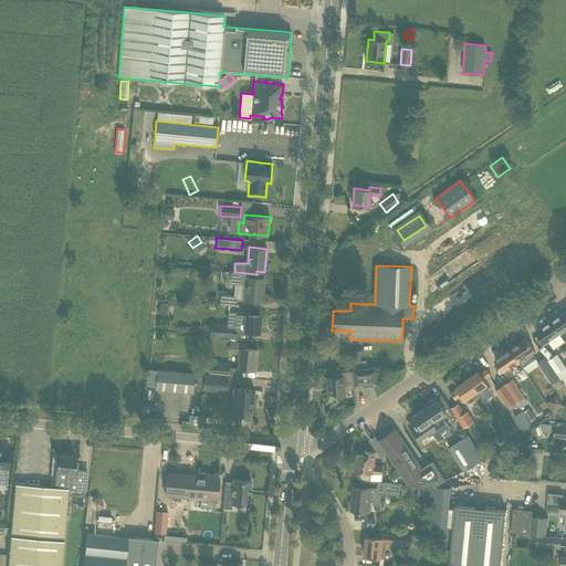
[(230,271),(229,283),(236,284),(234,296),(238,296),(237,297),(244,297),(244,300),(251,300),(262,301),(264,278),(257,278),(257,274),(236,272),(234,272),(230,271)]
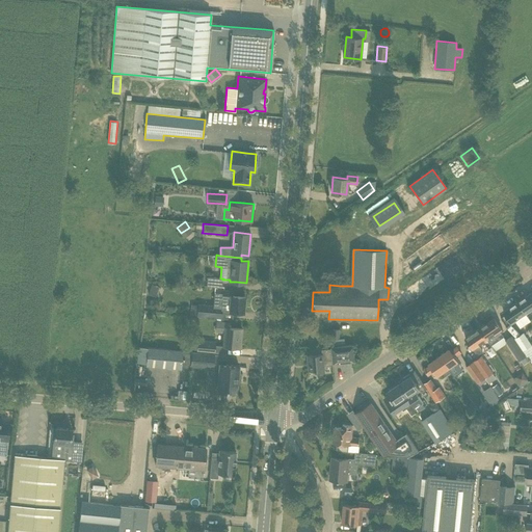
[(222,278),(208,277),(207,286),(222,288),(222,278)]
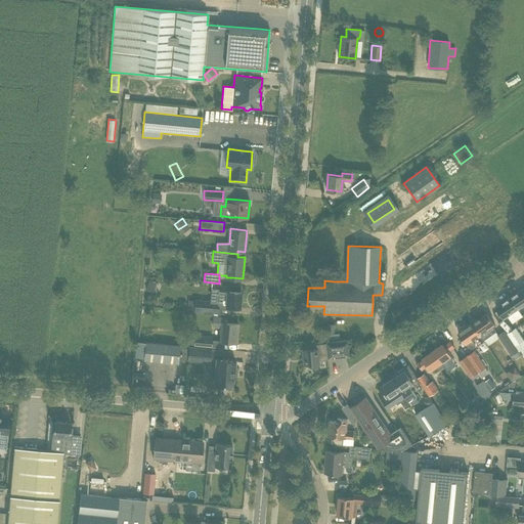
[(146,290),(153,292),(156,281),(149,279),(146,290)]
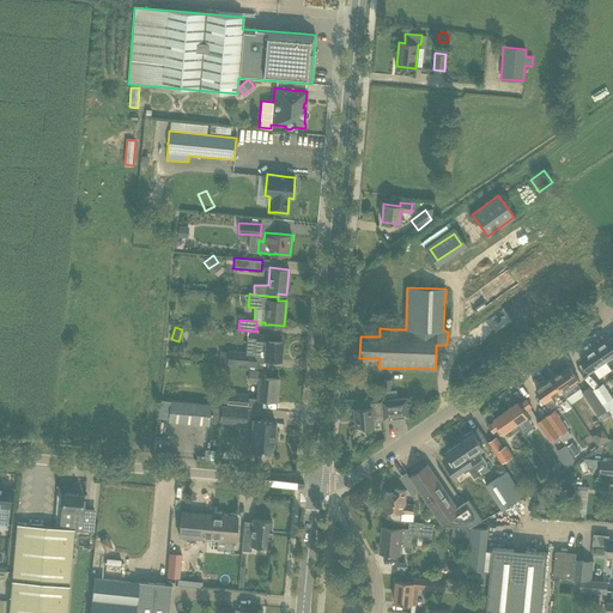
[(254,368),(255,358),(280,359),(281,343),(267,340),(267,335),(256,334),(255,352),(228,350),(228,352),(220,352),(219,363),(226,363),(226,364),(249,366),(254,368)]
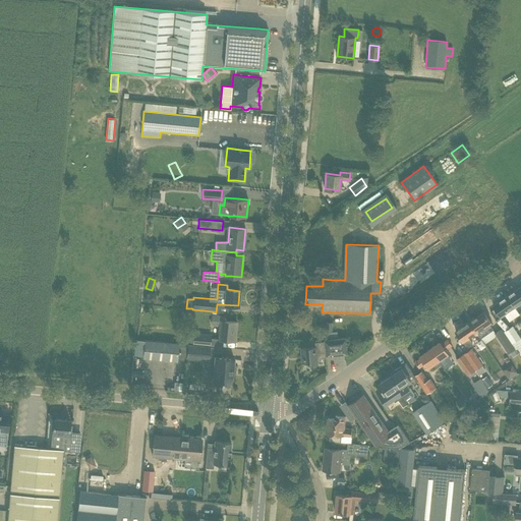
[(520,286),(507,296),(515,307),(520,302),(520,286)]
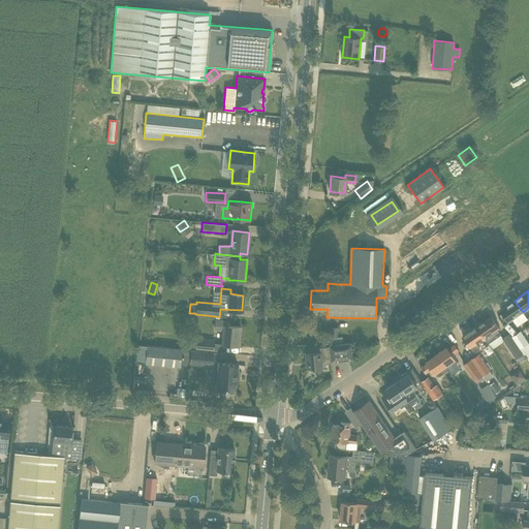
[(515,301),(500,310),(506,318),(508,321),(512,319),(518,327),(528,319),(527,318),(523,312),(515,301)]
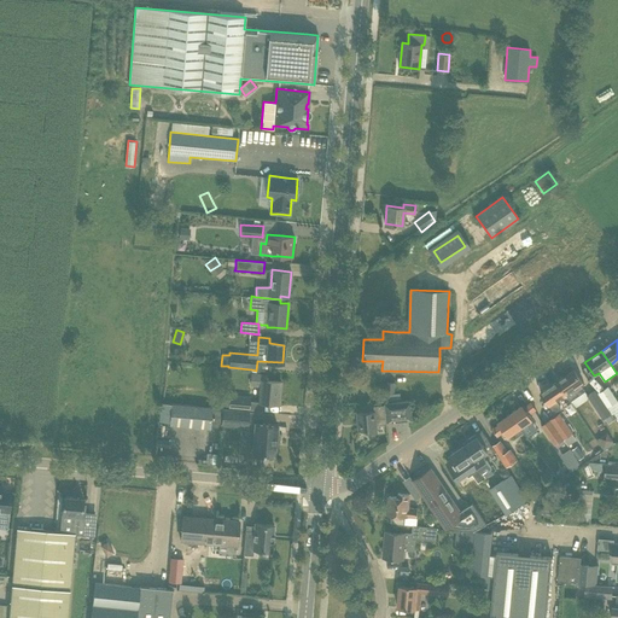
[(251,369),(250,385),(261,386),(258,402),(277,403),(278,391),(280,391),(281,382),(269,380),(264,380),(264,375),(256,374),(256,371),(251,369)]
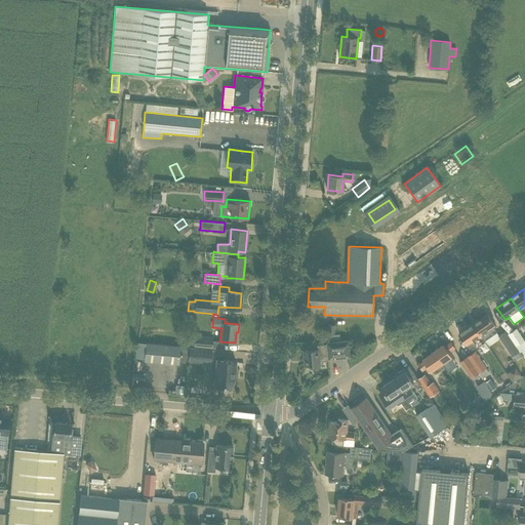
[(487,314),(474,324),(481,335),(485,340),(497,332),(494,328),(496,327),(493,323),(487,314)]
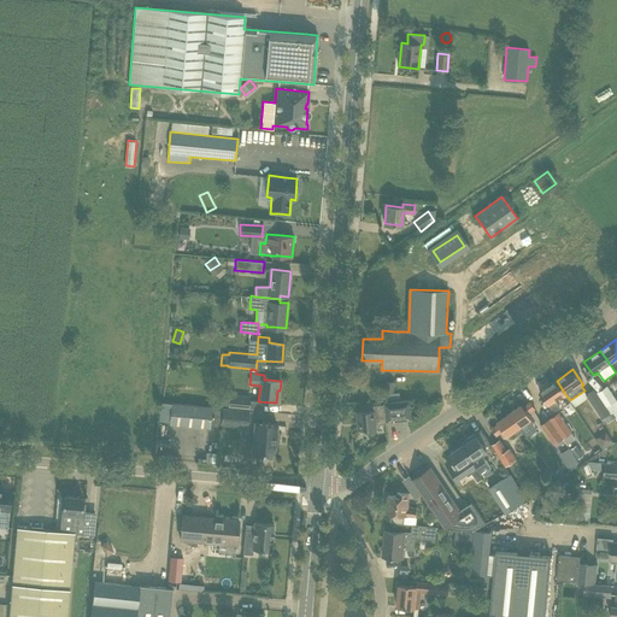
[(556,401),(565,394),(557,381),(540,392),(553,412),(559,407),(556,401)]
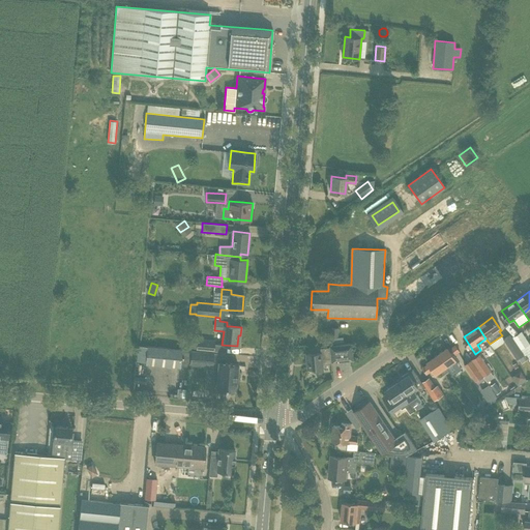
[(529,344),(522,331),(513,337),(529,363),(529,344)]
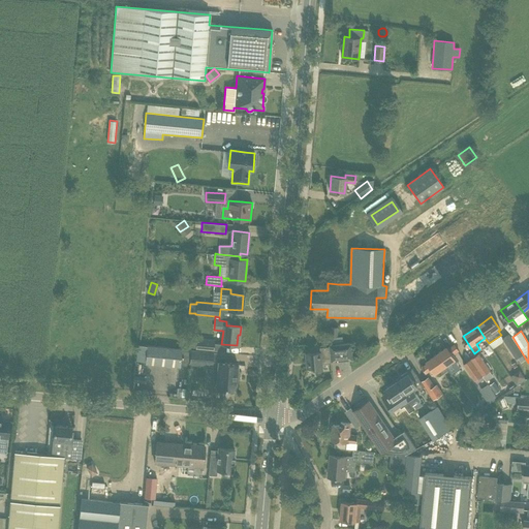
[(503,338),(502,339),(504,341),(516,360),(518,359),(521,363),(526,360),(509,334),(503,338)]
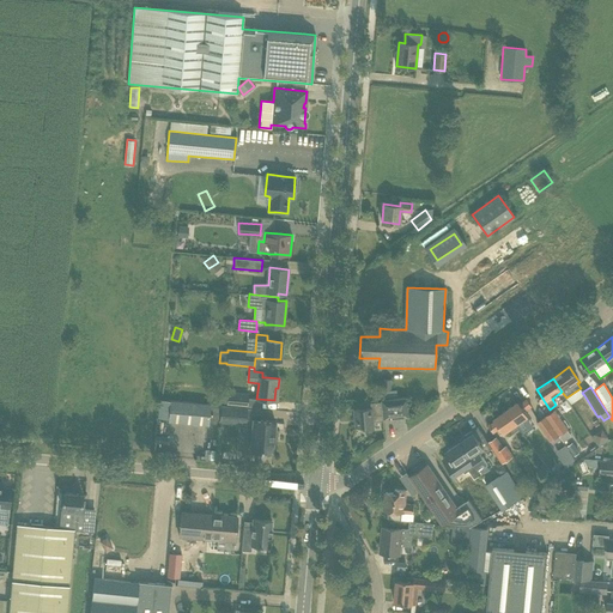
[(247,407),(248,398),(248,395),(247,395),(228,394),(228,395),(217,394),(216,405),(247,407)]
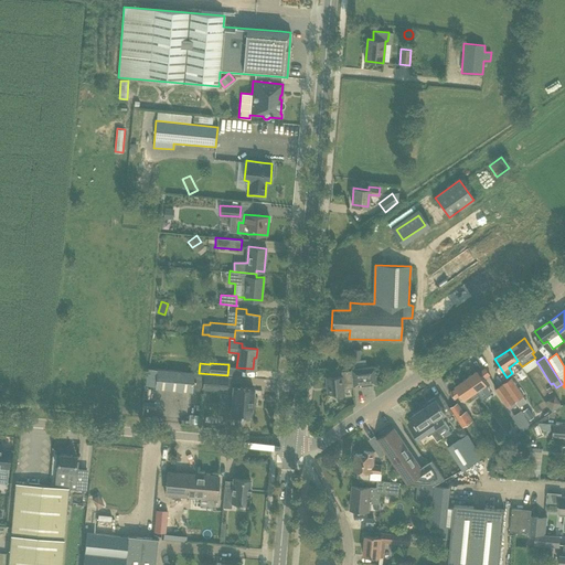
[(328,393),(334,393),(334,396),(344,395),(343,388),(353,387),(353,386),(376,384),(376,382),(374,366),(351,369),(351,370),(341,371),(341,376),(326,377),(328,393)]
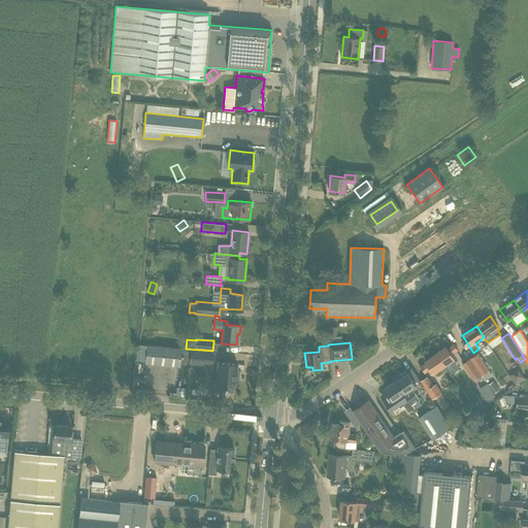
[(144,363),(179,366),(182,348),(138,343),(138,344),(146,345),(144,363)]
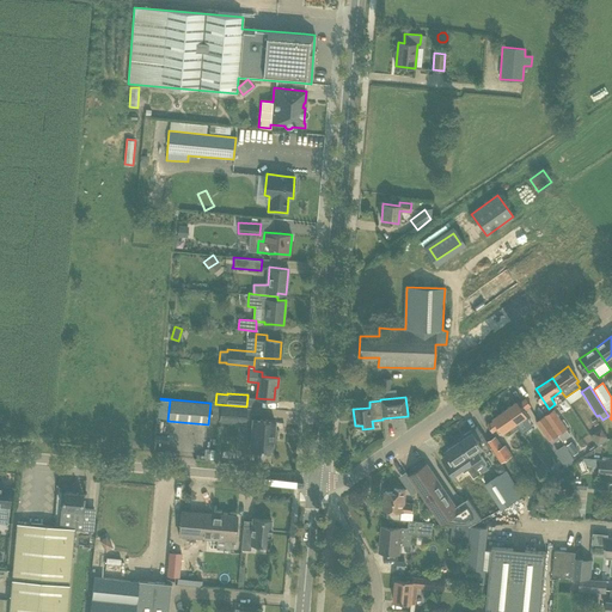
[(518,402),(506,410),(515,423),(527,415),(524,410),(531,405),(526,399),(519,404),(518,402)]
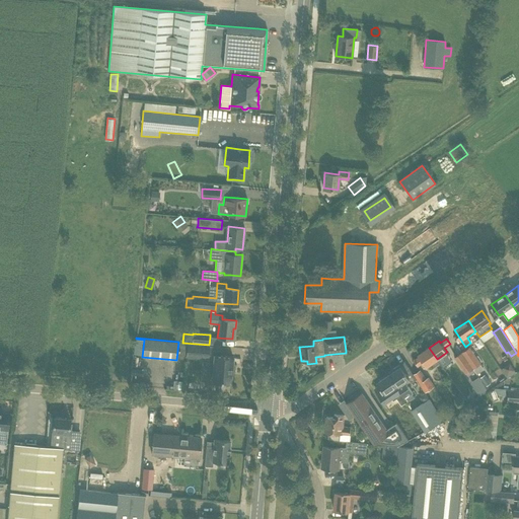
[(208,354),(209,345),(187,344),(186,357),(211,359),(210,370),(213,371),(212,379),(220,380),(220,382),(227,383),(227,380),(230,381),(232,357),(208,354)]
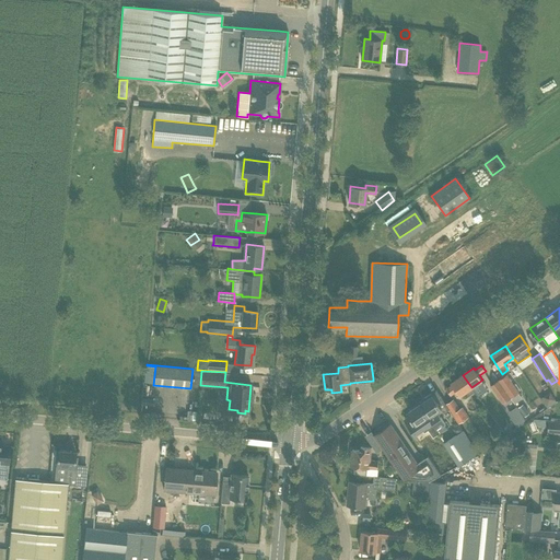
[(511,398),(520,392),(506,374),(499,380),(511,398)]
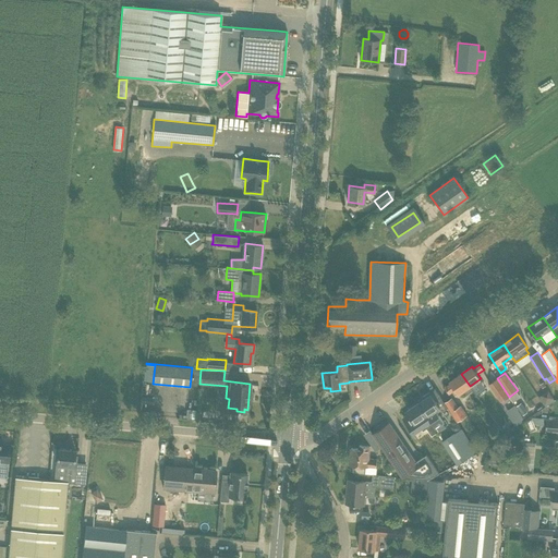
[(446,388),(450,393),(456,389),(459,393),(463,391),(466,396),(473,390),(470,386),(461,374),(450,381),(451,384),(446,388)]
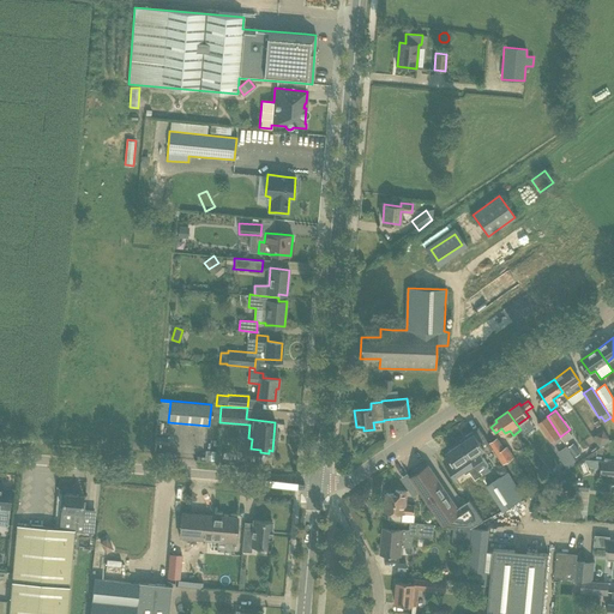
[(551,443),(552,443),(560,437),(547,416),(537,423),(551,443)]
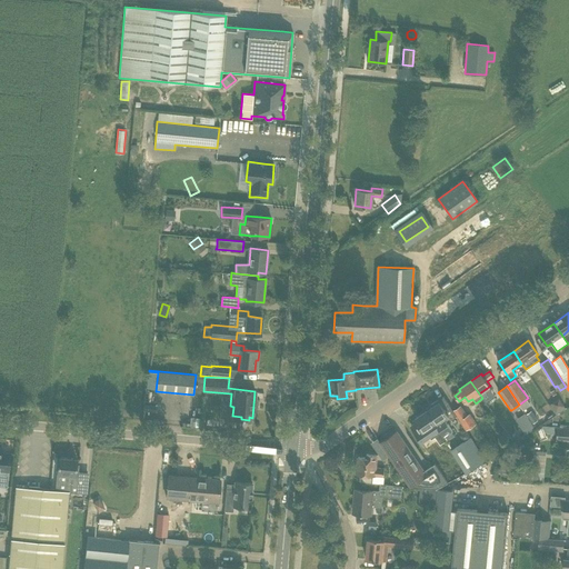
[(453,411),(447,401),(441,405),(438,400),(431,405),(432,407),(428,410),(448,439),(453,435),(449,428),(450,427),(448,422),(457,417),(453,411)]
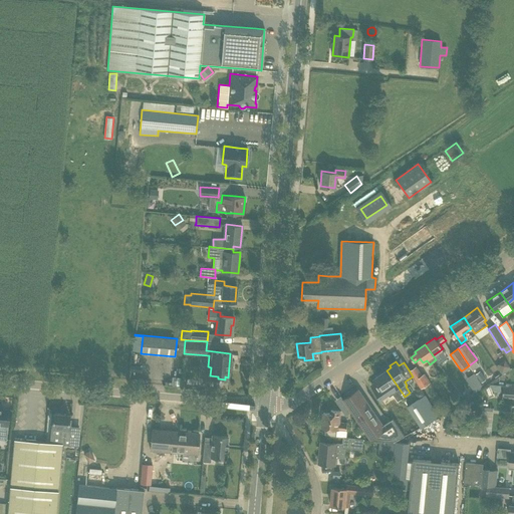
[(423,374),(417,366),(410,371),(413,376),(421,389),(431,382),(425,373),(423,374)]
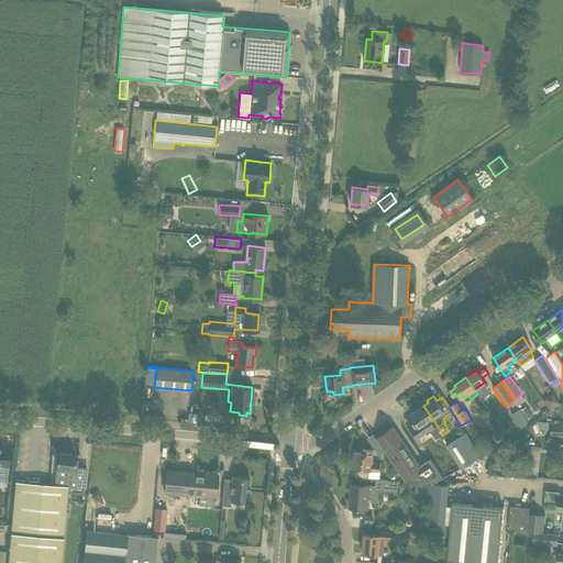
[(410,415),(412,418),(407,422),(417,437),(424,431),(427,435),(431,432),(435,440),(443,434),(423,406),(410,415)]
